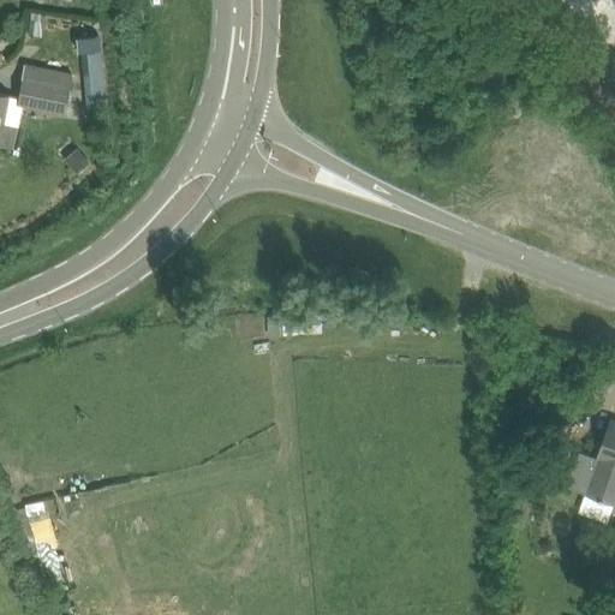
[(96,35),(81,36),(82,51),(81,51),(85,109),(106,108),(101,49),(97,49),(96,35)]
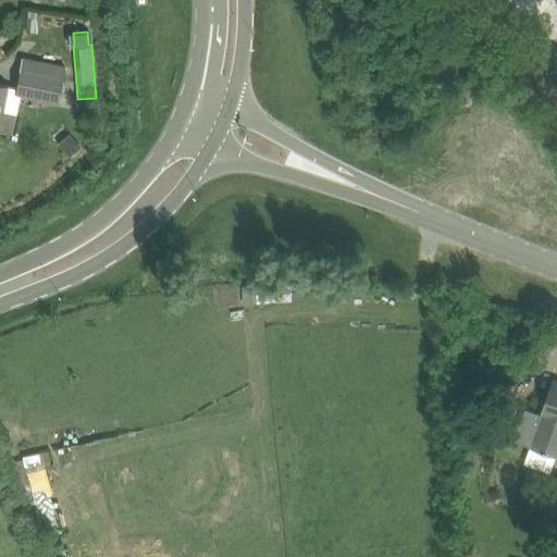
[(20,71),(15,93),(59,101),(63,79),(62,79),(20,71)]
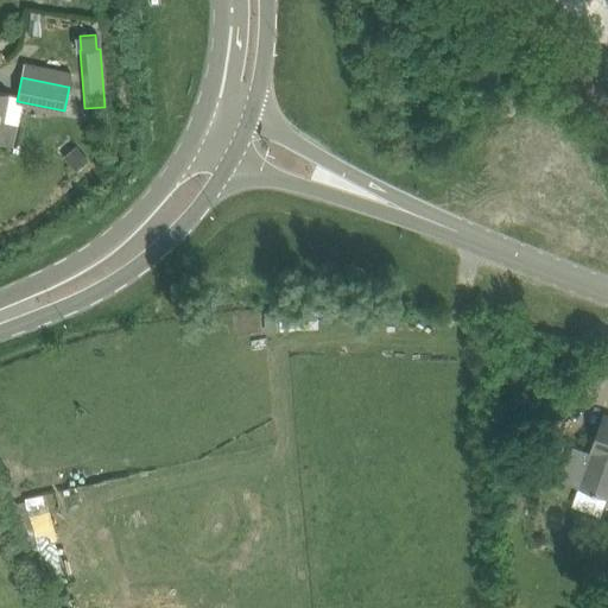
[(1,122),(7,93),(0,92),(0,144),(12,146),(17,125),(1,122)]
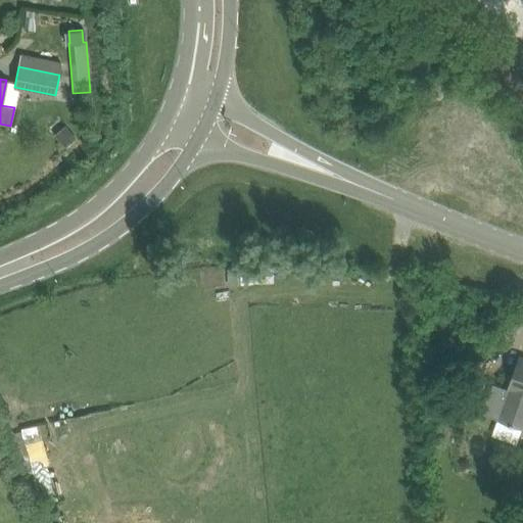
[(64,148),(77,139),(65,126),(54,135),(64,148)]
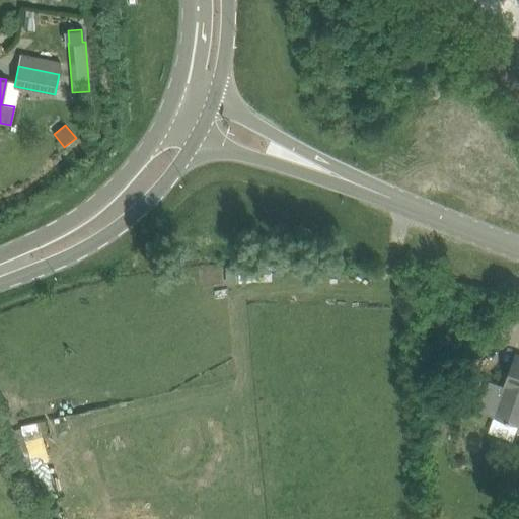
[(492,382),(482,412),(494,416),(494,417),(510,423),(518,399),(518,356),(516,355),(508,378),(505,387),(492,382)]
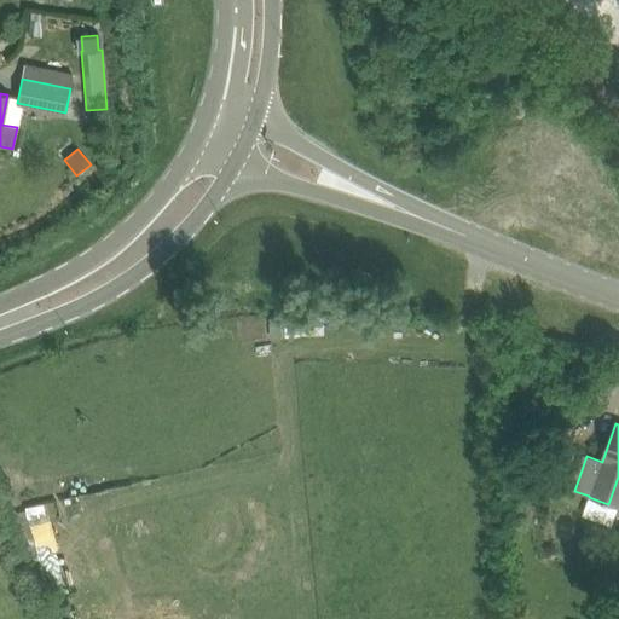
[(555,443),(550,455),(560,458),(565,445),(555,443)]
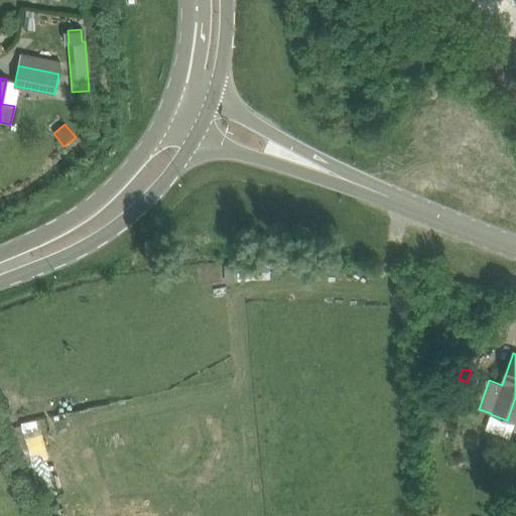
[(39,418),(22,421),(29,464),(46,461),(39,418)]
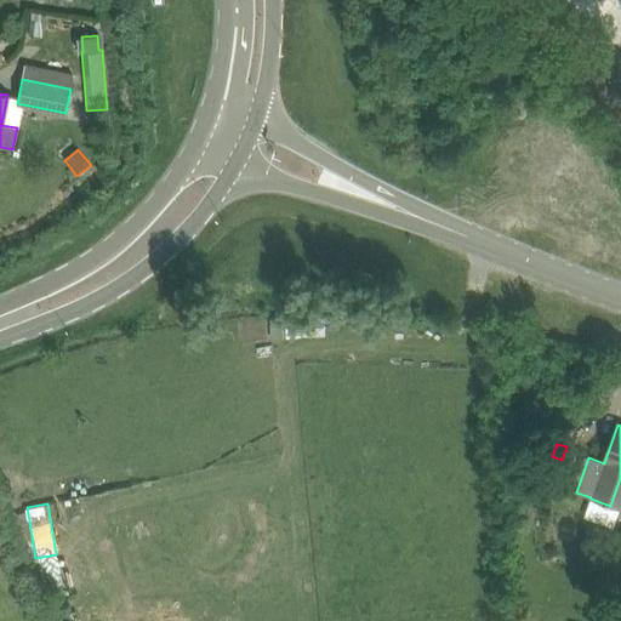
All buildings are outlined.
